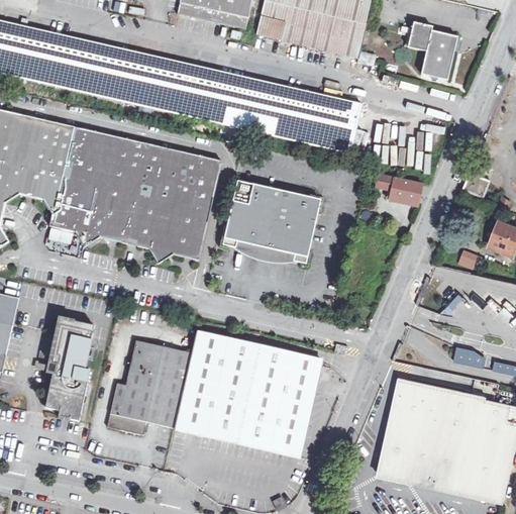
[(118,0),(115,8),(125,11),(128,2),(121,0),(118,0)]
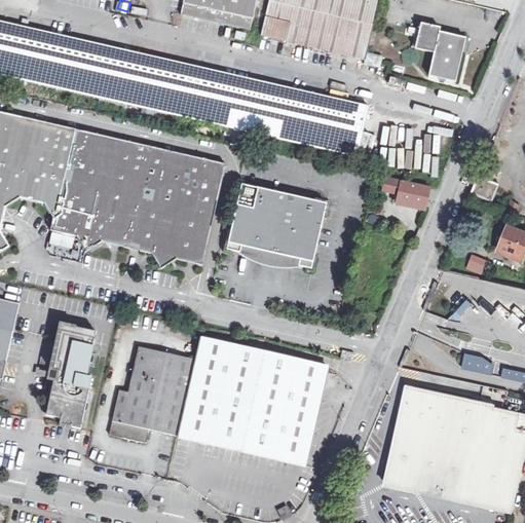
[(187,0),(185,12),(255,29),(260,0),(187,0)]
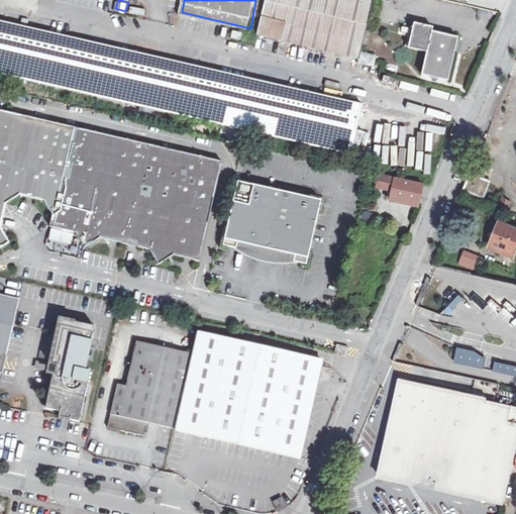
[(268,0),(261,32),(360,56),(358,62),(372,65),(373,59),(375,53),(359,48),(371,0),(268,0)]
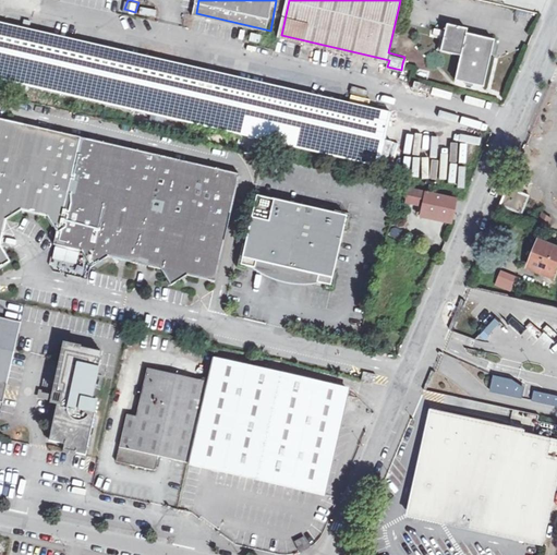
[(481,84),(482,83),(493,36),(463,29),(464,25),(446,20),(444,28),(432,25),(431,31),(443,34),(438,47),(458,52),(452,75),(452,77),(481,84)]
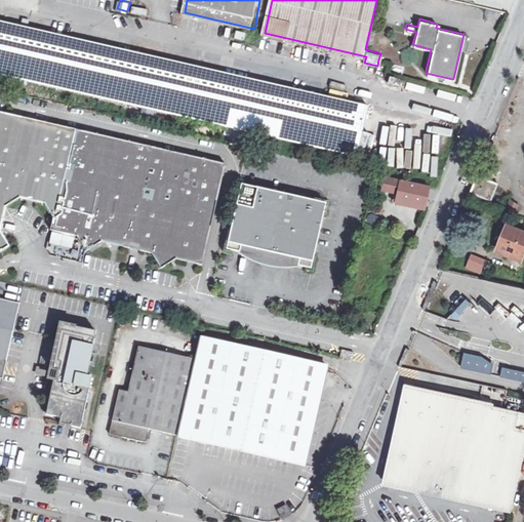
[(369,105),(0,19),(0,71),(358,154),(369,105)]
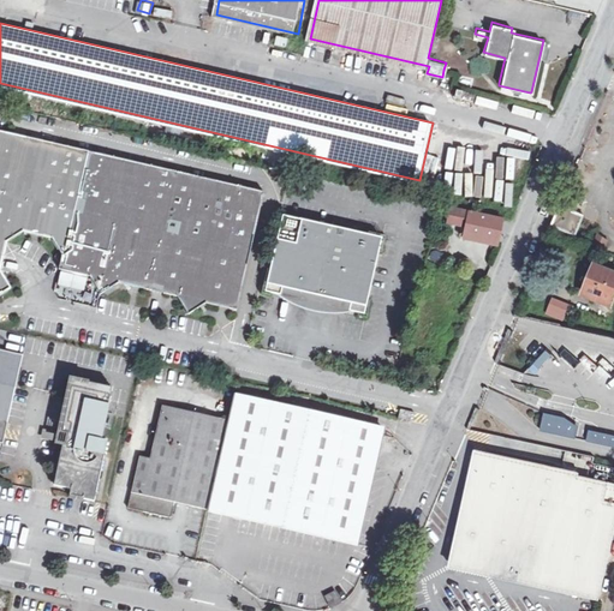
[(333,87),(332,94),(355,100),(356,91),(333,87)]
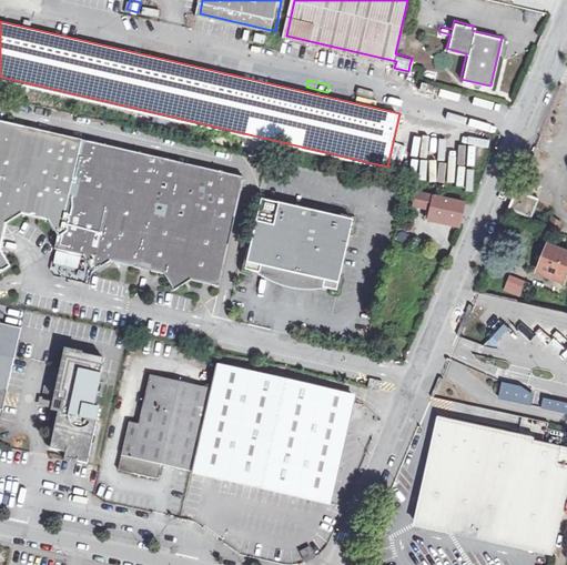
[(219,284),(244,174),(0,118),(0,268),(9,263),(0,248),(0,240),(4,220),(20,211),(46,217),(57,232),(53,245),(82,252),(92,269),(108,259),(163,271),(173,289),(190,276),(219,284)]
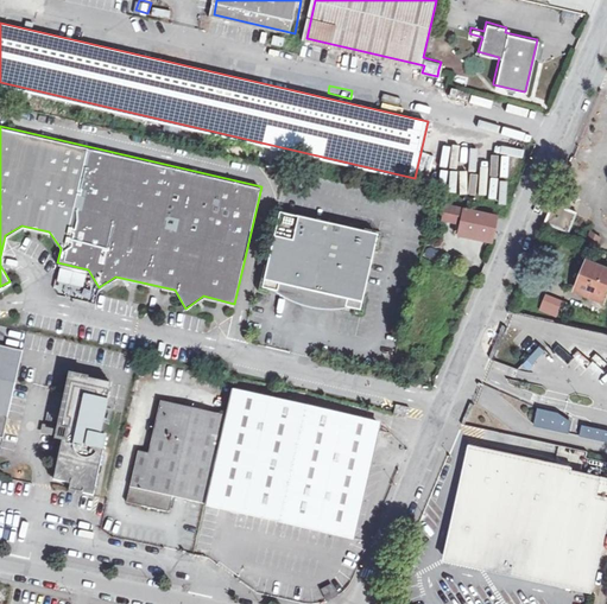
[(570,199),(556,194),(555,199),(547,217),(570,228),(579,209),(568,204),(570,199)]
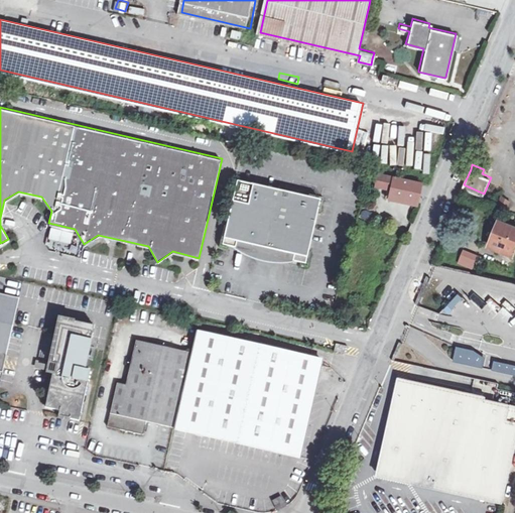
[(390,186),(387,195),(414,201),(419,180),(377,170),(374,182),(386,185),(390,186)]
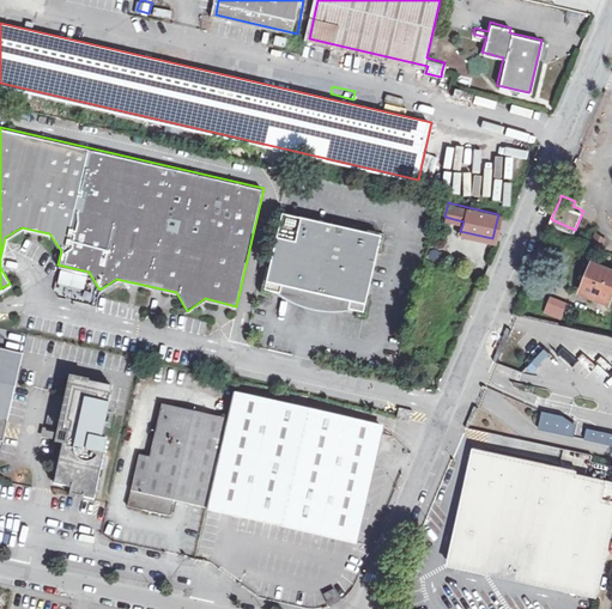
[(279,211),(264,287),(279,291),(280,282),(304,288),(301,303),(321,306),(325,293),(349,298),(346,305),(363,309),(380,233),(364,230),(329,223),(279,211)]
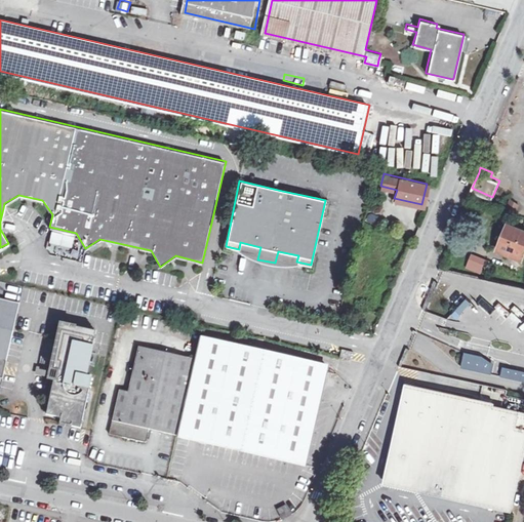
[(283,187),(282,191),(312,197),(313,193),(283,187)]
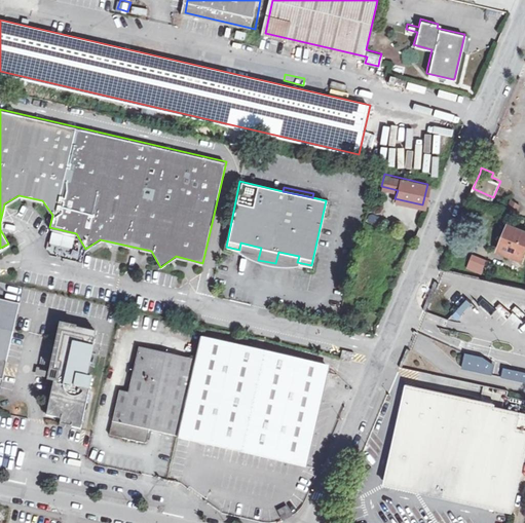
[(524,230),(509,223),(498,247),(509,251),(510,248),(523,254),(524,251),(524,230)]
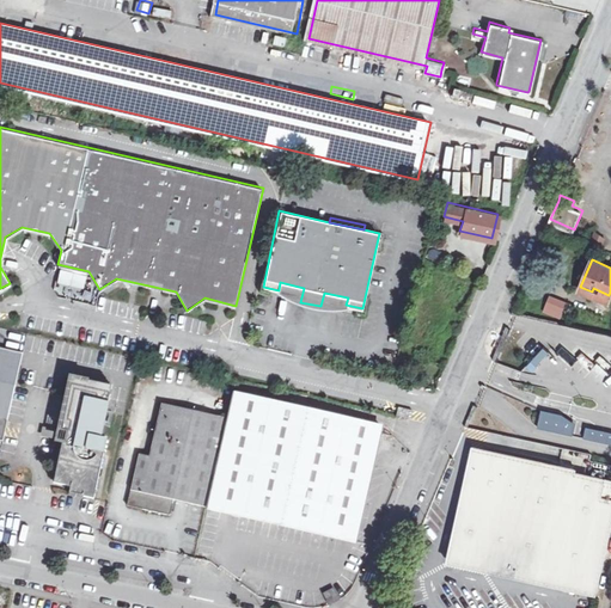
[(23,350),(0,344),(0,437),(1,437),(23,350)]
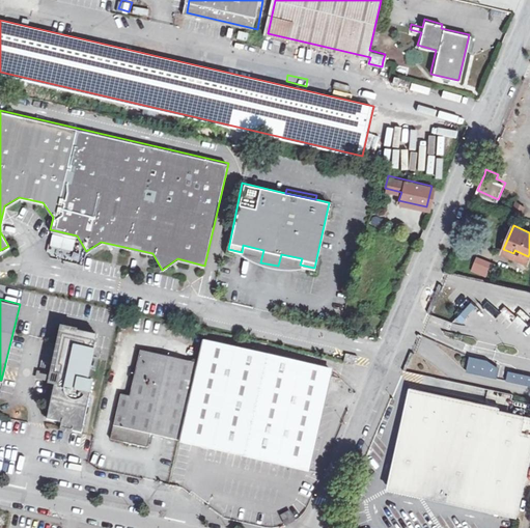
[(466,323),(480,306),(474,301),(459,317),(466,323)]
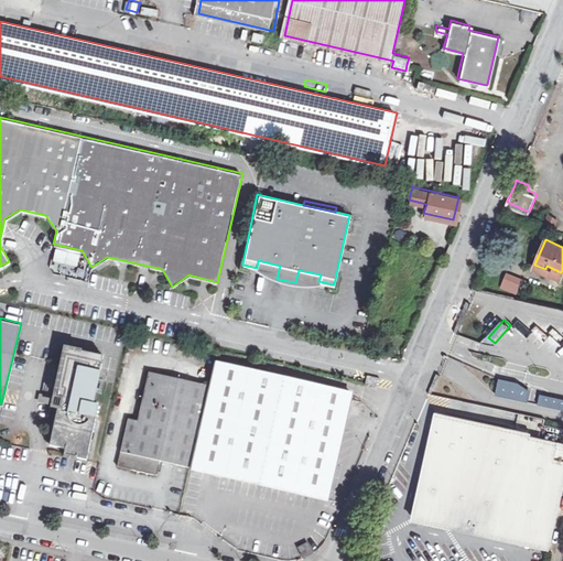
[(104,353),(65,345),(54,394),(62,396),(61,399),(60,405),(51,442),(87,451),(98,402),(93,401),(104,353)]
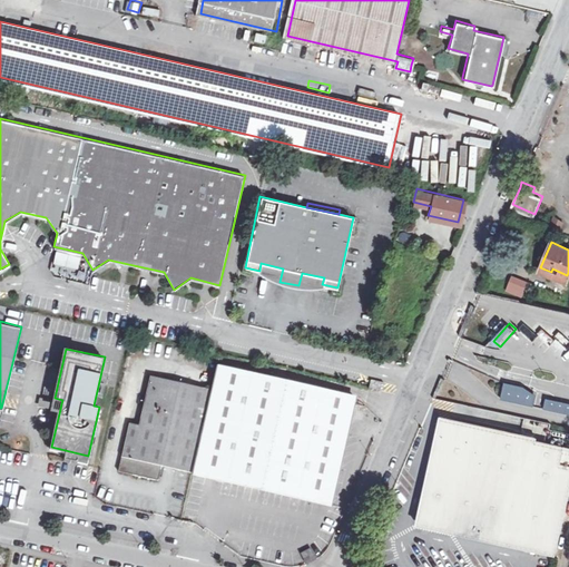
[(287,379),(217,363),(211,387),(193,471),(264,487),(331,502),(347,431),(355,394),(287,379)]
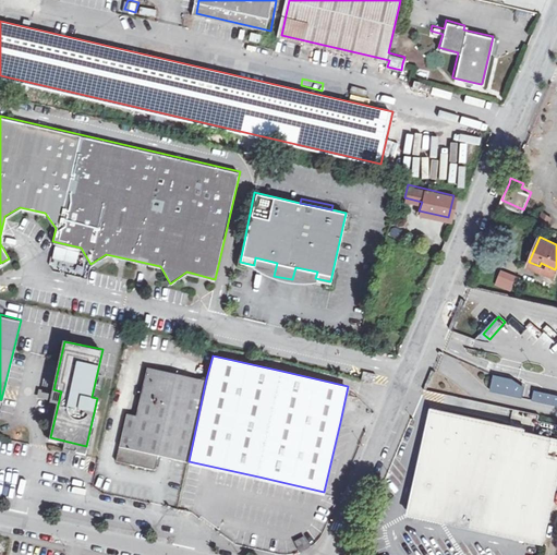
[(189,461),(206,378),(203,378),(147,365),(136,414),(126,412),(117,458),(155,468),(158,454),(189,461)]
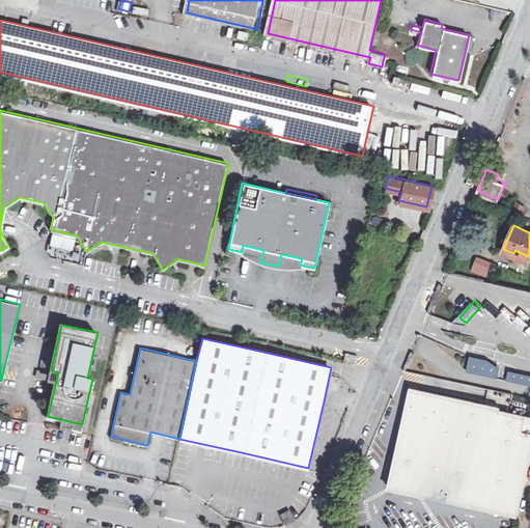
[(344,358),(357,361),(359,354),(345,351),(344,358)]
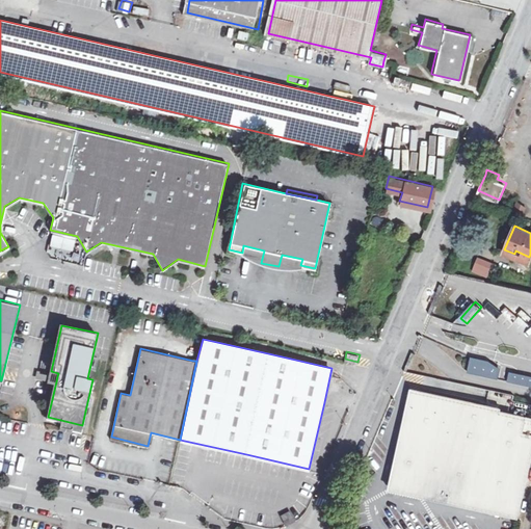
[(489,360),(472,355),(468,371),(497,377),(499,368),(488,365),(489,360)]
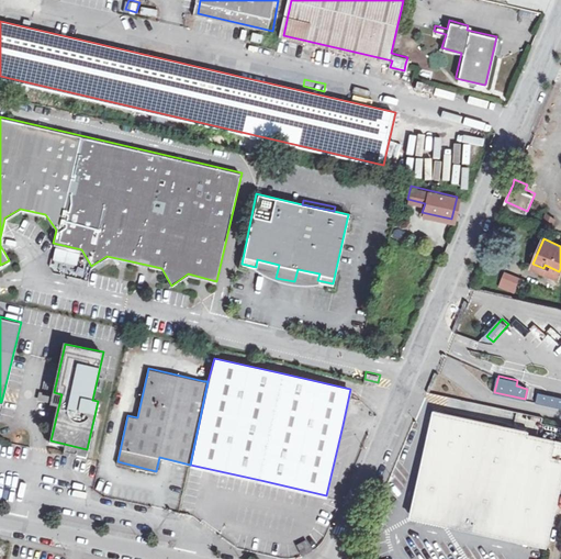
[(41,390),(38,399),(52,401),(54,393),(41,390)]
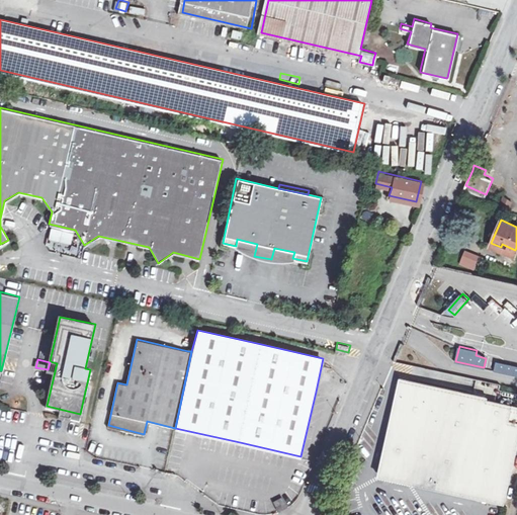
[(57,363),(50,361),(48,369),(55,371),(56,366),(57,363)]
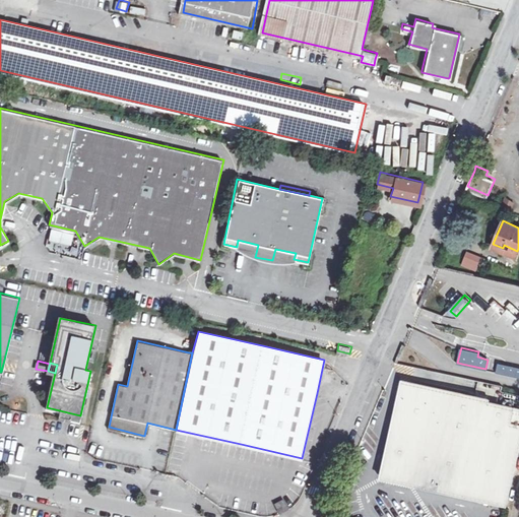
[(518,369),(504,365),(502,373),(518,376),(518,369)]
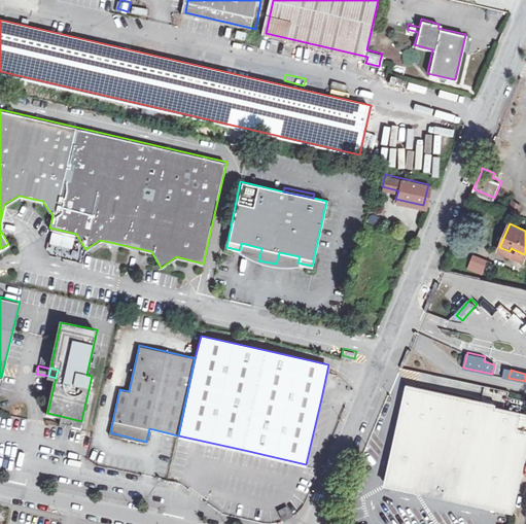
[(406,386),(383,486),(510,514),(525,444),(525,417),(493,410),(494,407),(493,406),(479,403),(406,386)]
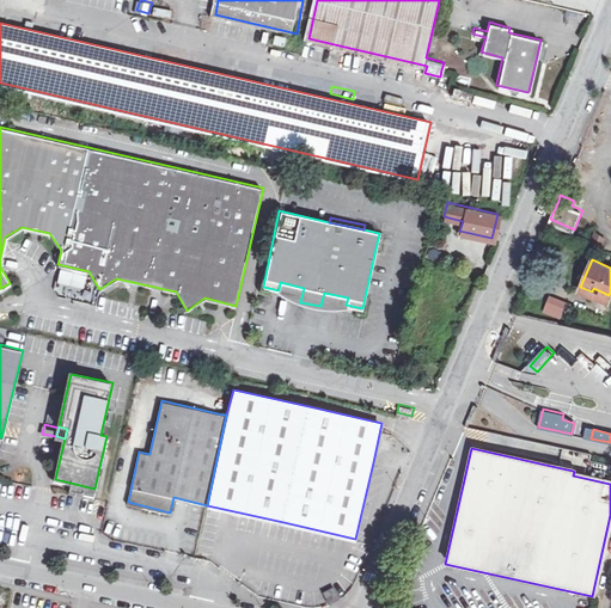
[(558,458),(556,467),(573,471),(575,461),(558,458)]
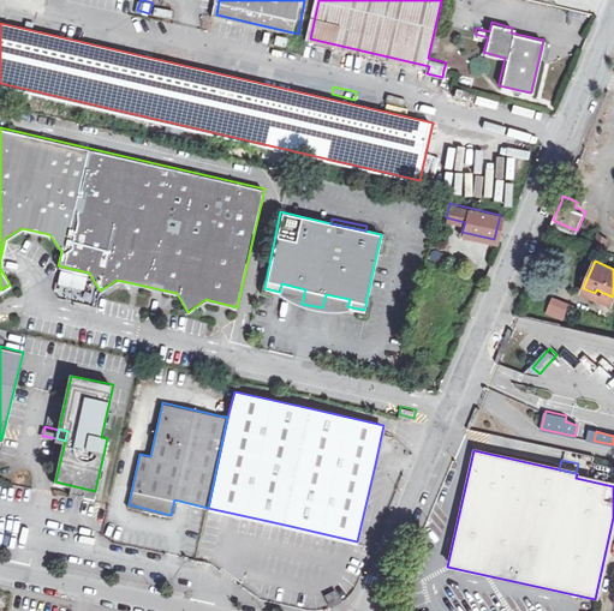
[(95,491),(72,486),(70,493),(94,498),(96,491),(95,491)]
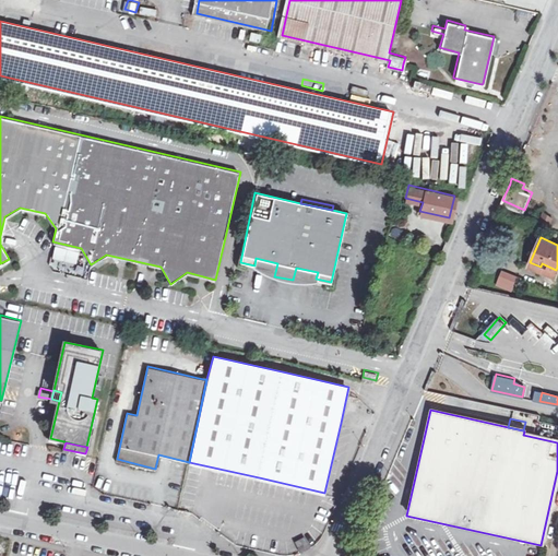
[(301,551),(310,547),(306,536),(296,540),(301,551)]
